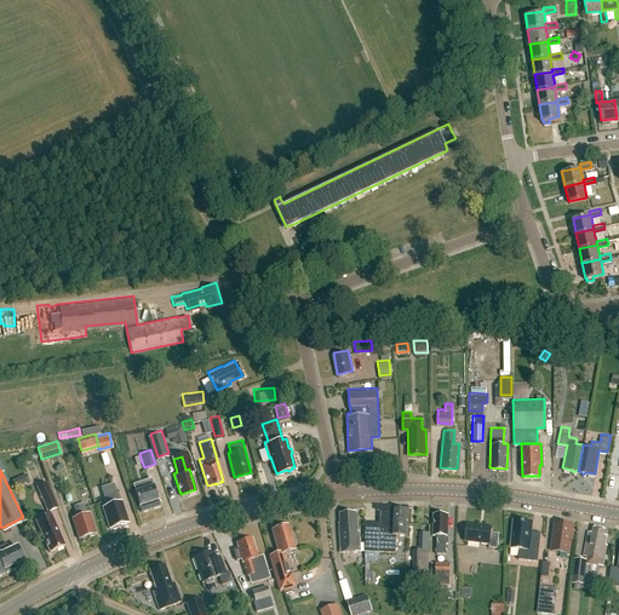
[(150,476),(133,481),(135,488),(133,489),(139,509),(159,504),(150,476)]
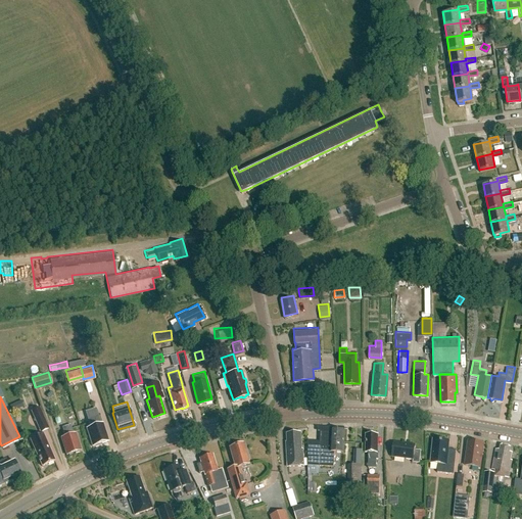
[(30,408),(40,430),(48,426),(39,404),(30,408)]
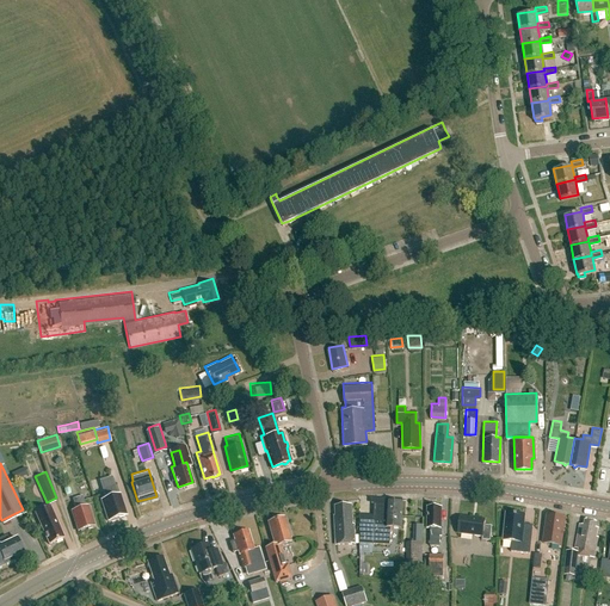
[(105,495),(100,498),(106,518),(109,518),(110,518),(115,517),(116,515),(125,512),(119,492),(117,492),(114,482),(102,486),(105,495)]
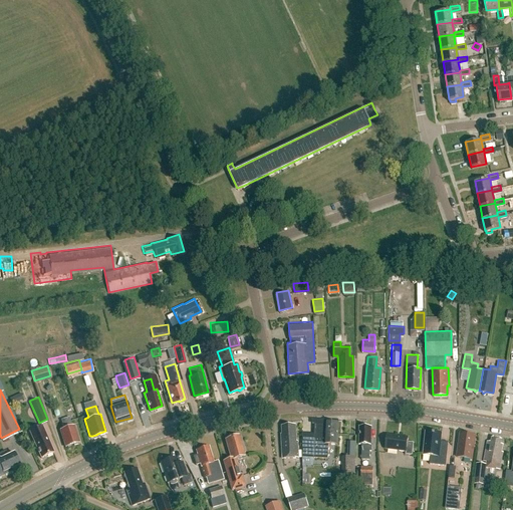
[(59,427),(65,444),(66,443),(66,444),(69,443),(69,442),(74,441),(74,442),(77,441),(76,440),(78,439),(72,423),(71,423),(68,414),(60,417),(63,426),(59,427)]
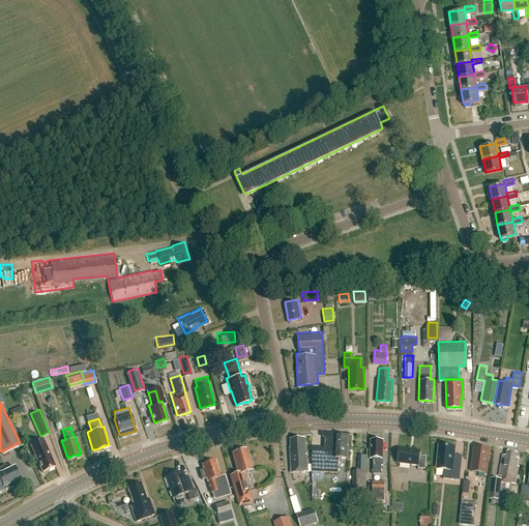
[(348,457),(349,433),(321,431),(321,435),(324,435),(323,445),(313,444),(312,470),(338,471),(339,457),(348,457)]
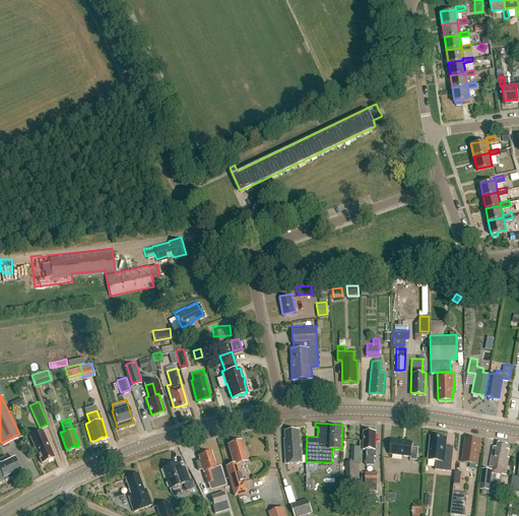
[(285,461),(302,460),(301,444),(300,444),(299,428),(284,429),(285,445),(284,445),(285,461)]
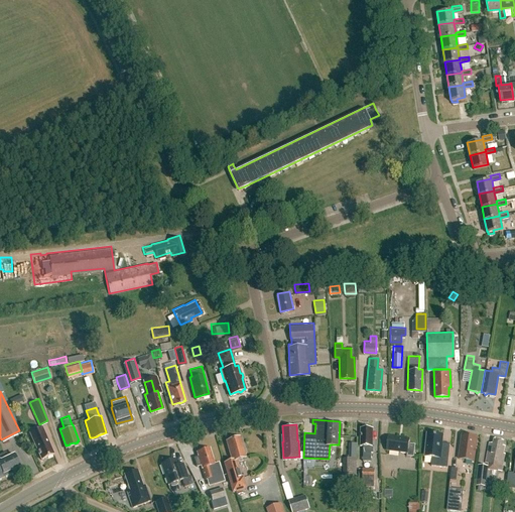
[(52,454),(40,425),(29,430),(34,441),(32,442),(38,459),(52,454)]
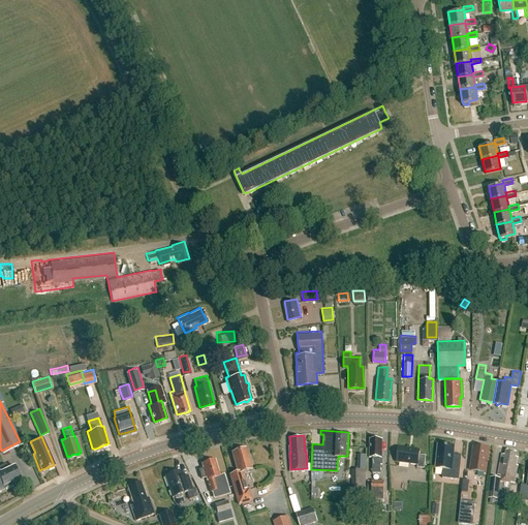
[(382,462),(382,455),(380,455),(381,437),(378,437),(378,436),(373,436),(373,437),(370,437),(369,455),(372,455),(372,467),(372,470),(379,470),(379,467),(380,467),(380,462),(382,462)]
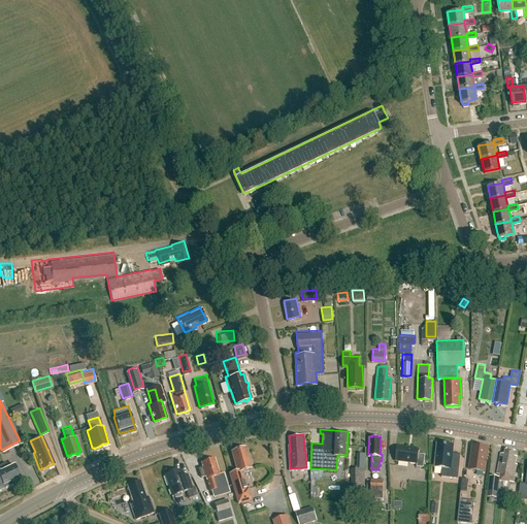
[(451,458),(453,443),(436,440),(433,464),(441,465),(440,475),(457,477),(459,459),(451,458)]
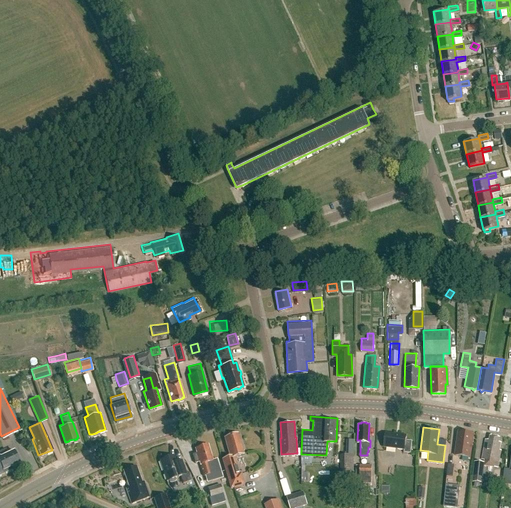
[(469,454),(472,434),(468,433),(468,431),(466,430),(466,429),(461,428),(461,430),(459,429),(458,437),(456,437),(454,452),(469,454)]
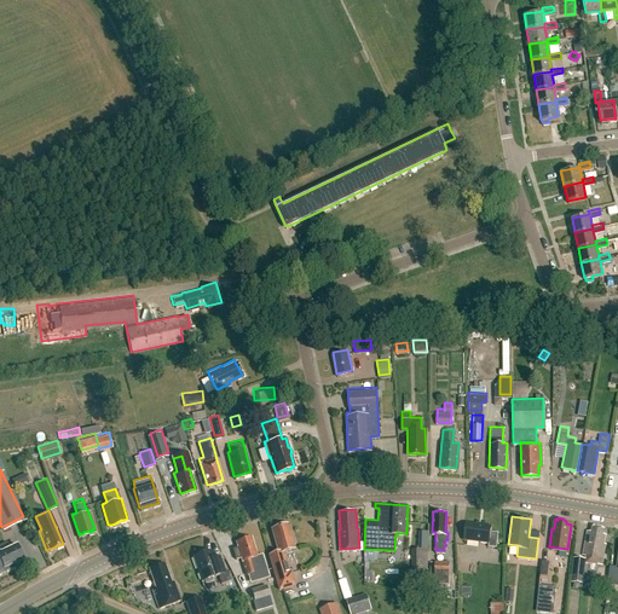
[(490,529),(491,525),(473,522),(473,521),(468,520),(468,522),(466,521),(463,537),(489,540),(487,545),(496,545),(498,531),(490,529)]
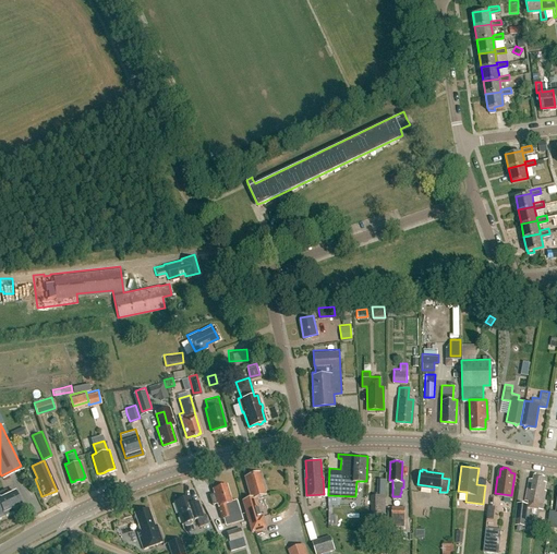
[(264,489),(265,489),(264,484),(263,484),(258,470),(244,474),(251,496),(242,498),(251,528),(262,525),(253,495),(265,492),(264,489)]
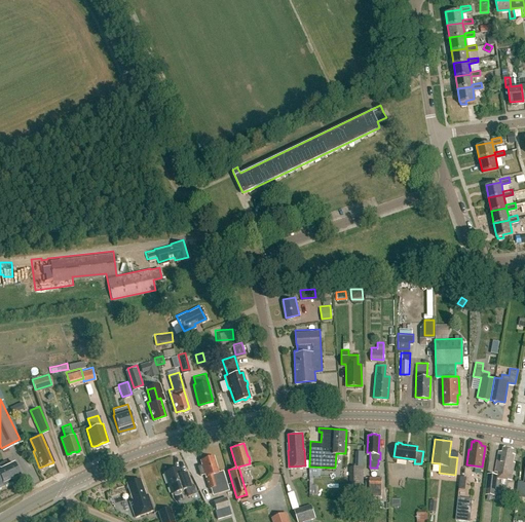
[(502,449),(498,449),(494,470),(497,470),(496,473),(487,472),(484,492),(487,492),(487,497),(494,498),(494,493),(495,493),(497,476),(511,478),(514,459),(513,459),(514,452),(512,451),(513,447),(502,445),(502,449)]
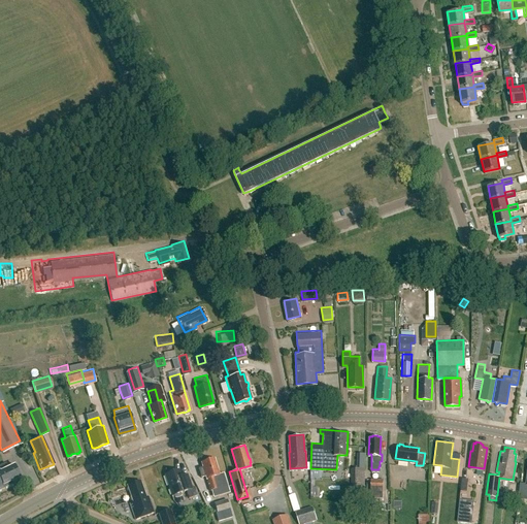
[(213,456),(201,460),(202,464),(198,466),(200,476),(205,473),(209,489),(217,486),(218,491),(228,488),(223,471),(219,472),(213,456)]
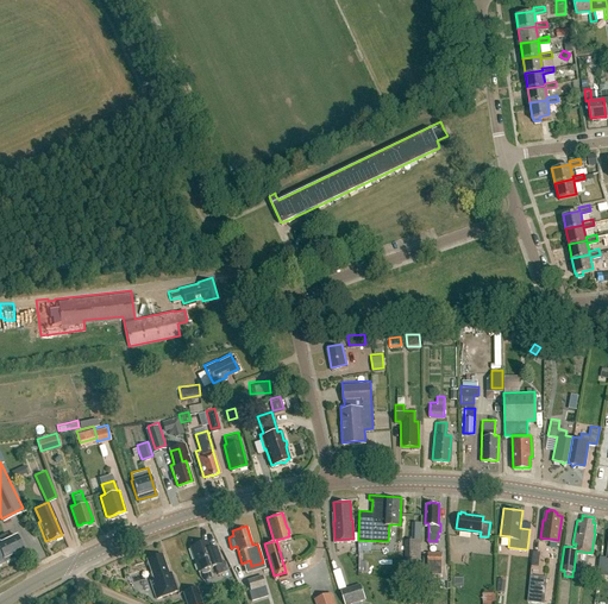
[(6,538),(4,532),(0,533),(0,561),(11,555),(10,553),(20,548),(13,535),(6,538)]
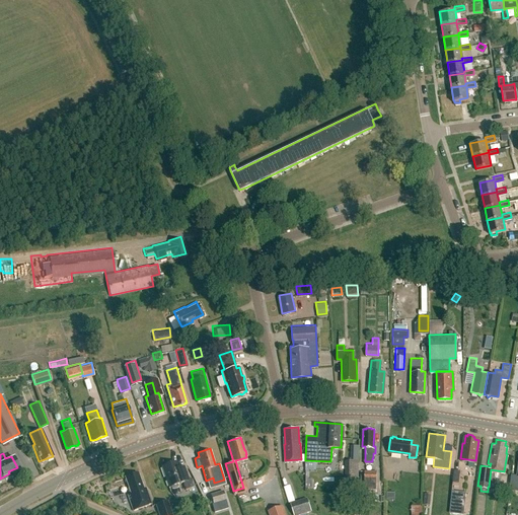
[(241,470),(249,468),(246,457),(238,459),(241,470)]
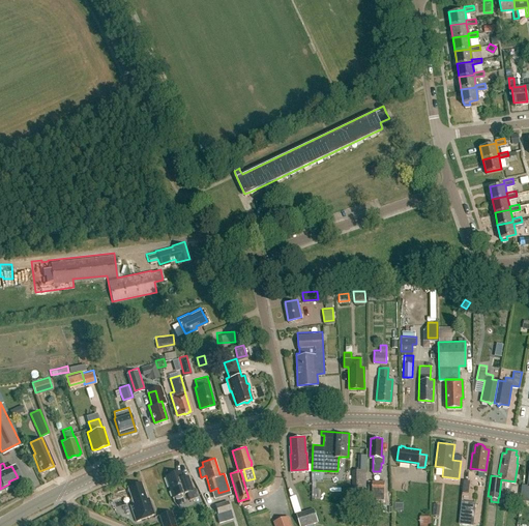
[(364,485),(365,468),(352,468),(352,485),(364,485)]
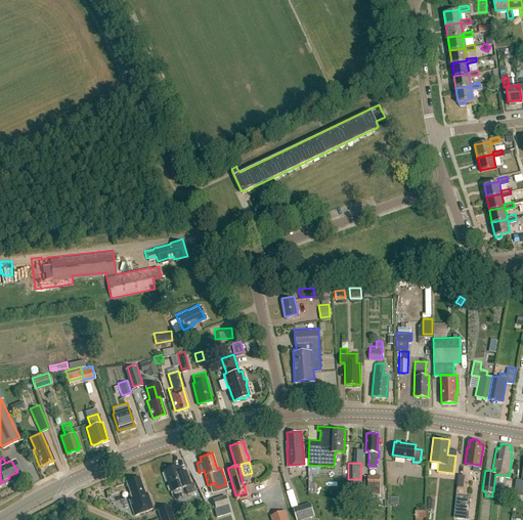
[(179,486),(183,485),(186,492),(197,489),(193,481),(190,482),(185,469),(180,470),(178,464),(163,469),(170,489),(172,488),(173,490),(174,491),(178,490),(179,488),(179,486)]
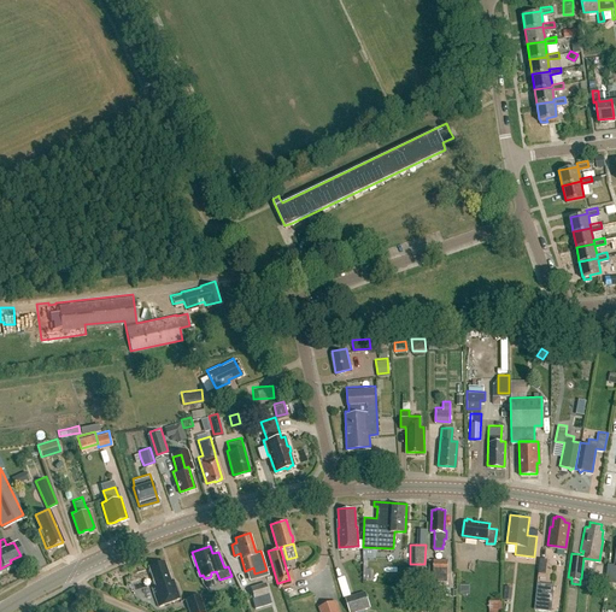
[(447,558),(433,558),(433,580),(446,580),(447,558)]
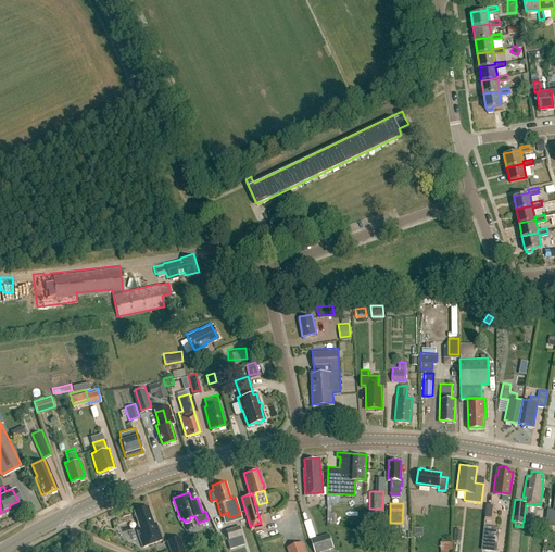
[(143,544),(162,538),(155,521),(153,522),(147,504),(134,509),(140,526),(137,527),(143,544)]
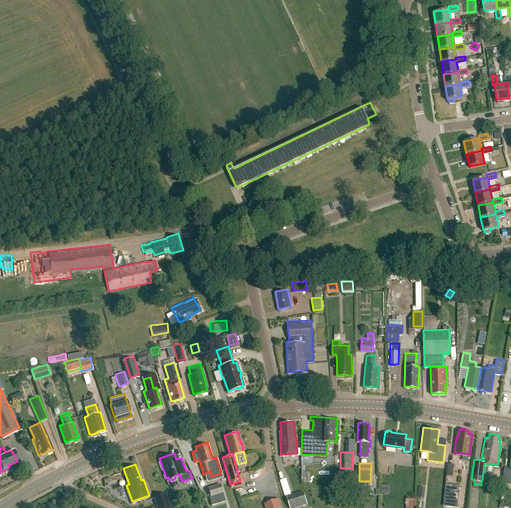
[(501,485),(502,476),(495,475),(493,484),(501,485)]
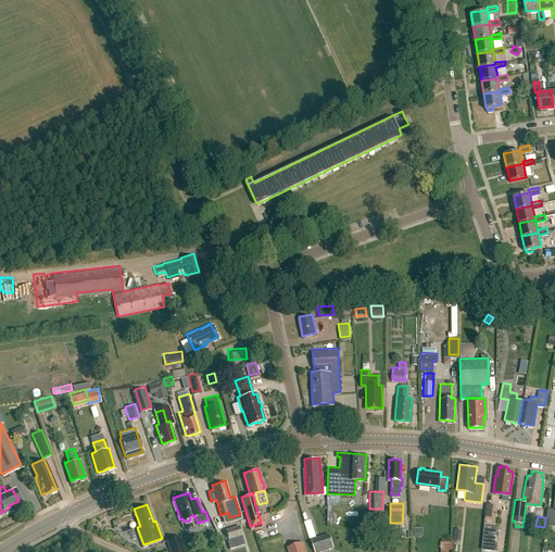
[(402,539),(402,524),(385,523),(385,538),(402,539)]
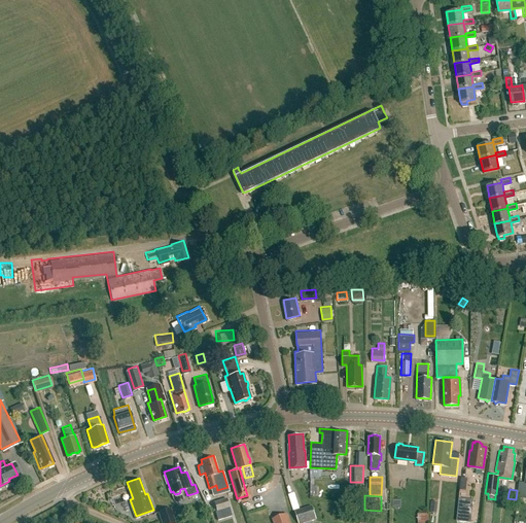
[(470,519),(472,497),(458,495),(456,517),(470,519)]
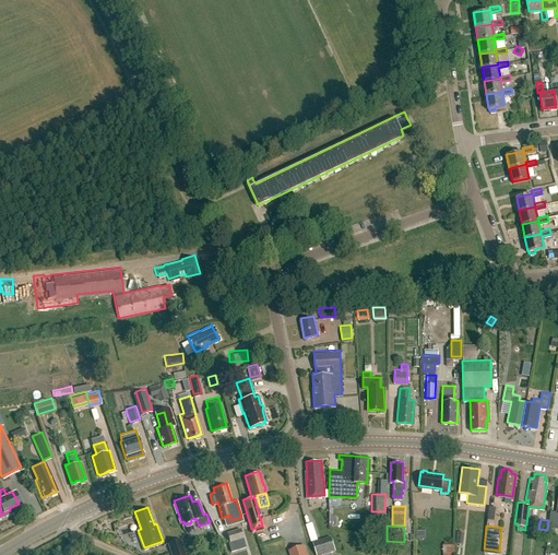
[(229,541),(242,536),(239,527),(226,530),(229,541)]
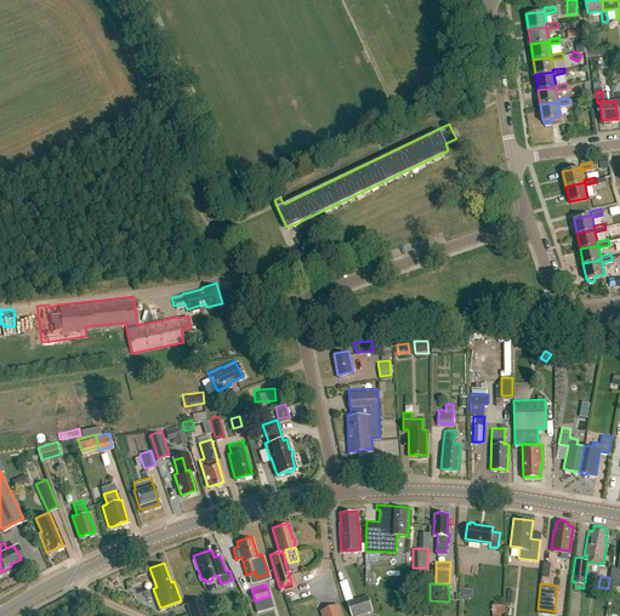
[(346,599),(351,615),(371,609),(367,593),(346,599)]
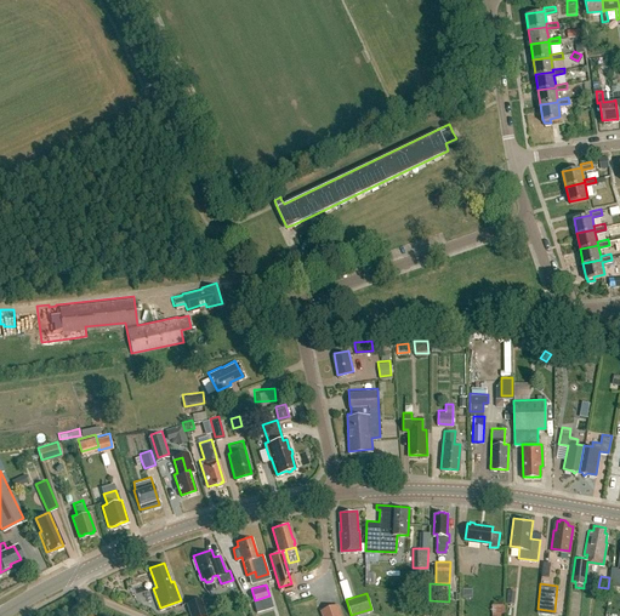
[(199,595),(185,600),(189,615),(202,615),(206,615),(199,595)]
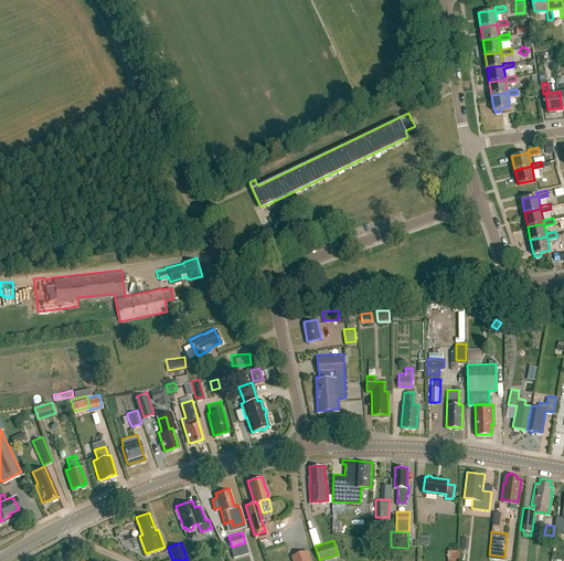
[(311,560),(307,548),(290,554),(293,560),(311,560)]
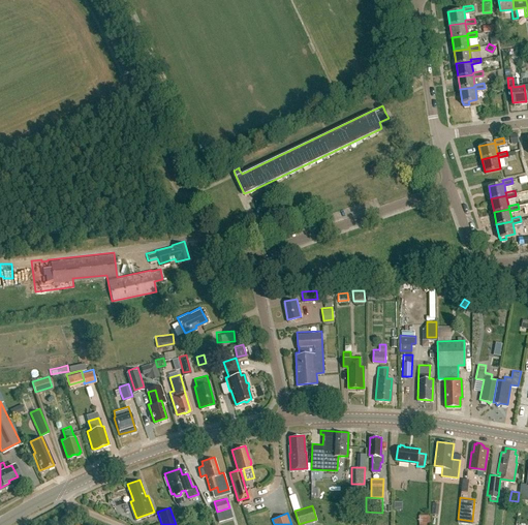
[(429,524),(430,513),(418,513),(418,524),(429,524)]
